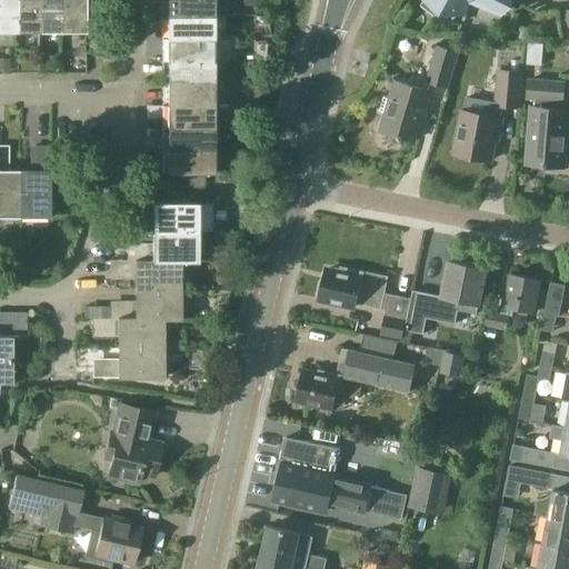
[(17,0),(0,0),(0,29),(17,30),(17,0)]
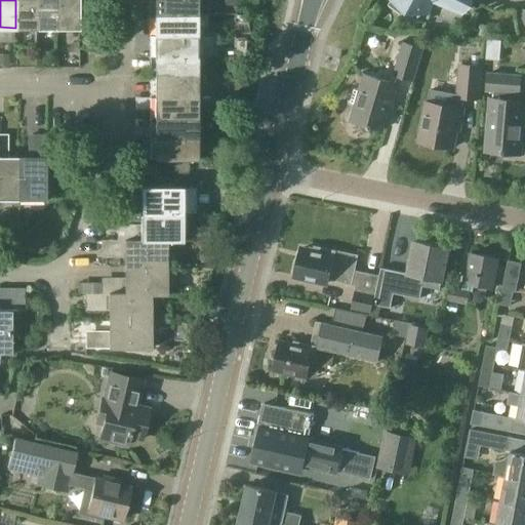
[(36,0),(15,0),(15,28),(36,28),(36,0)]
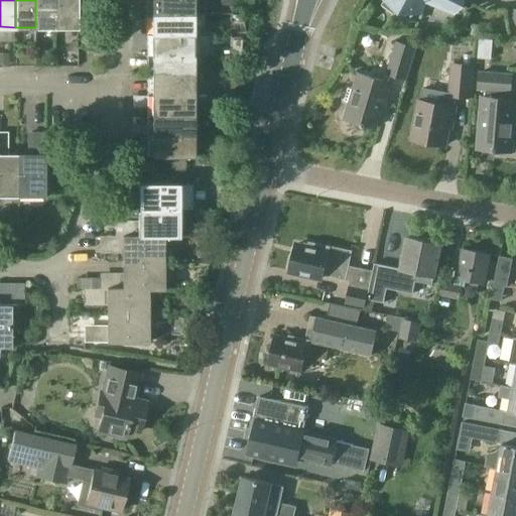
[(54,0),(35,0),(35,27),(55,26),(54,0)]
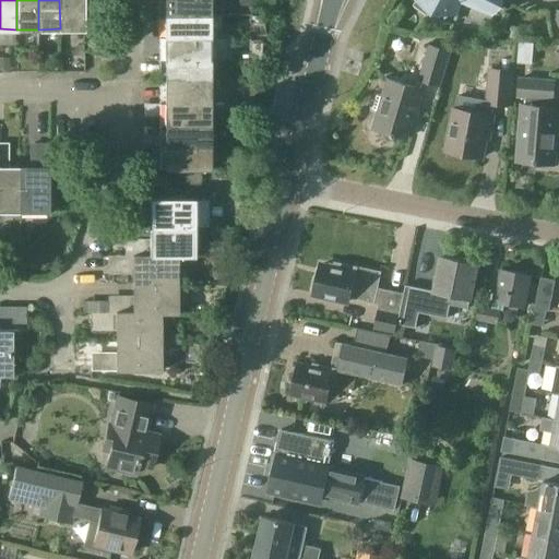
[(82,0),(59,0),(60,28),(83,28),(82,0)]
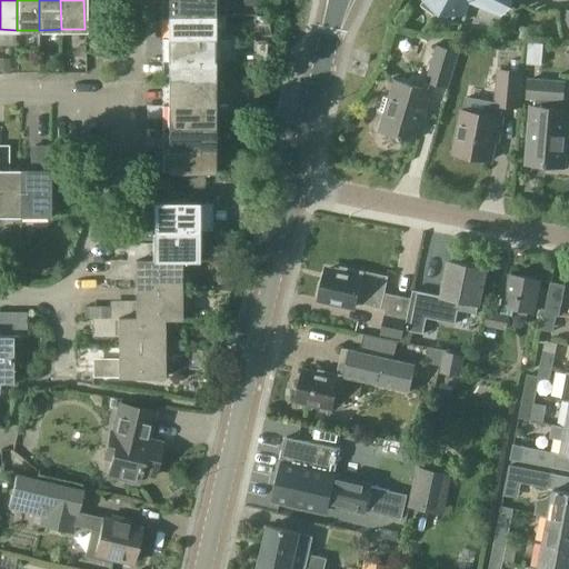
[(166,0),(167,15),(212,15),(212,0),(166,0)]
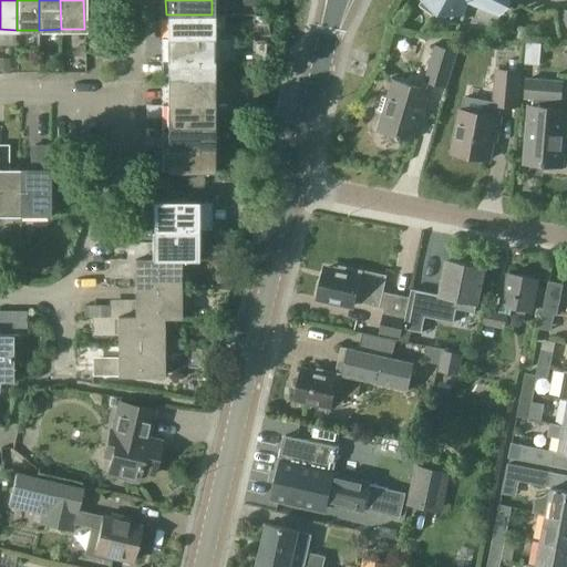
[(503,11),(507,0),(422,0),(420,3),(421,3),(420,6),(434,16),(443,4),(461,12),(463,12),(467,0),(470,0),(502,12),(503,11)]
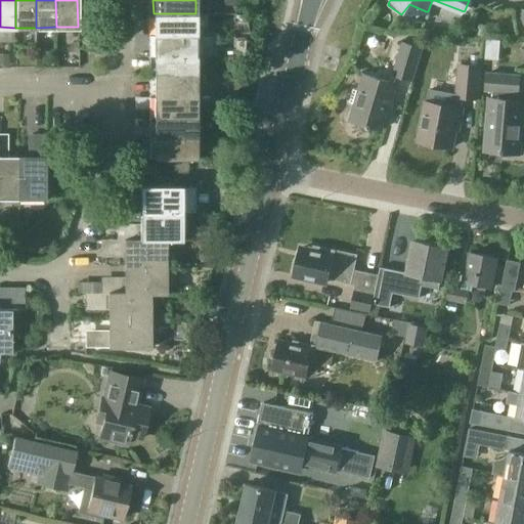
[(154,13),(154,34),(195,34),(195,13),(154,13)]
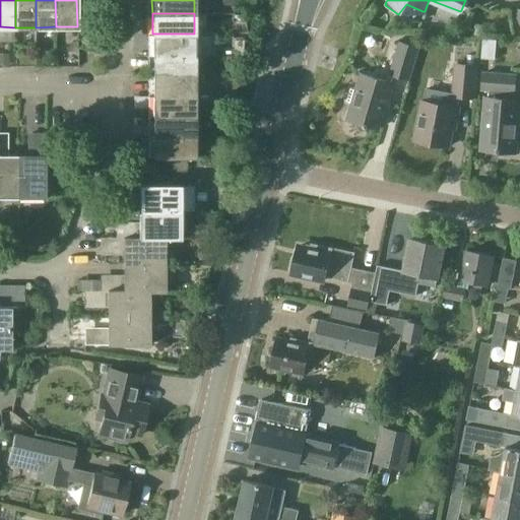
[(476,28),(474,35),(483,38),(485,30),(476,28)]
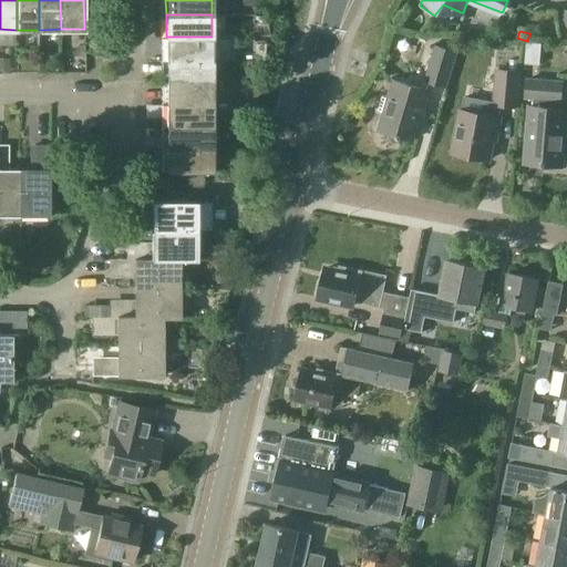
[(166,37),(166,60),(212,59),(212,37),(166,37)]
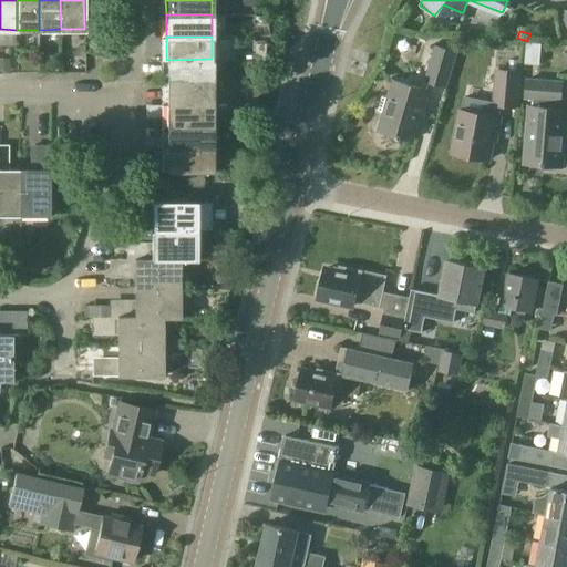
[(484,38),(482,44),(503,51),(505,43),(484,38)]
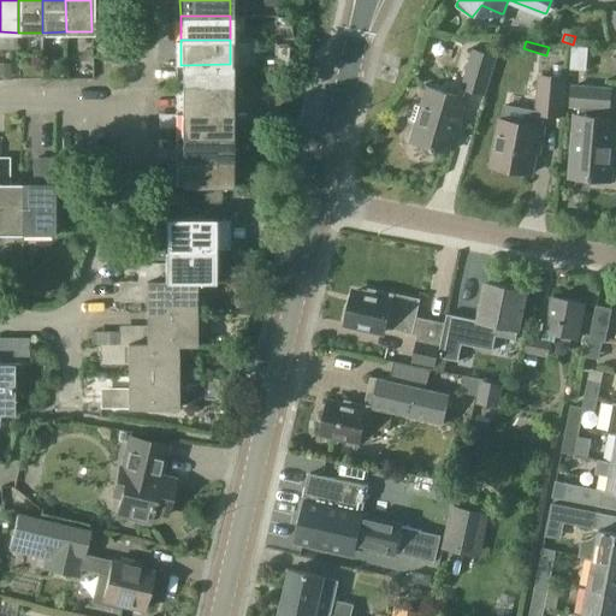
[(288,65),(289,48),(277,47),(277,64),(288,65)]
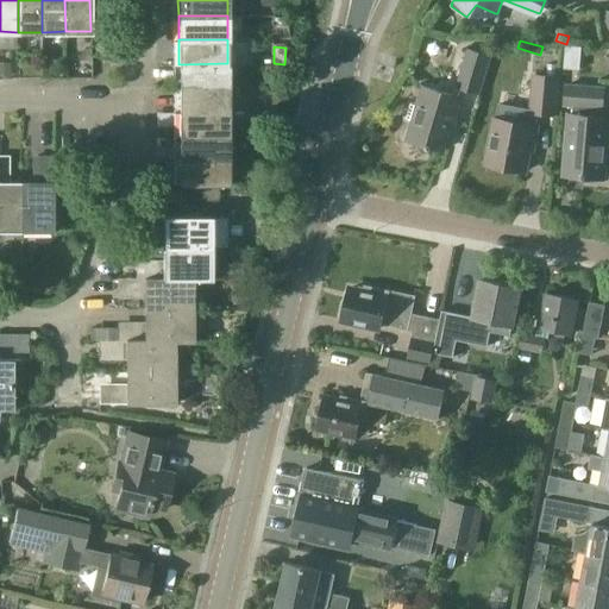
[(468,49),(457,87),(479,93),(490,56),(468,49)]
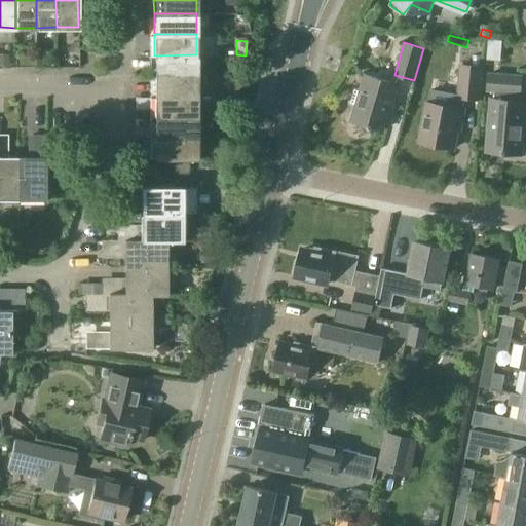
[(486,49),(485,68),(491,69),(491,61),(501,62),(502,44),(490,43),(490,49),(486,49)]
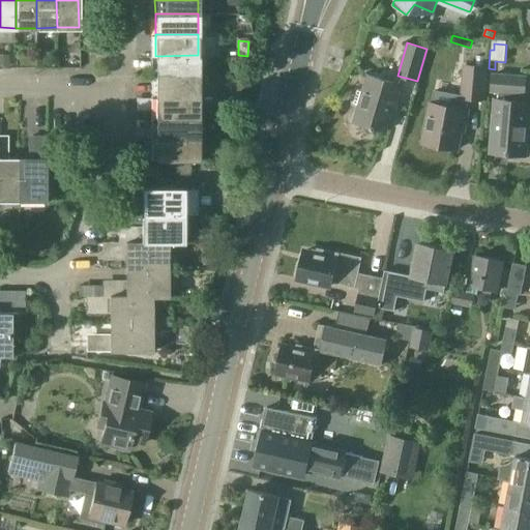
[(0,55),(0,66),(8,66),(8,55),(0,55)]
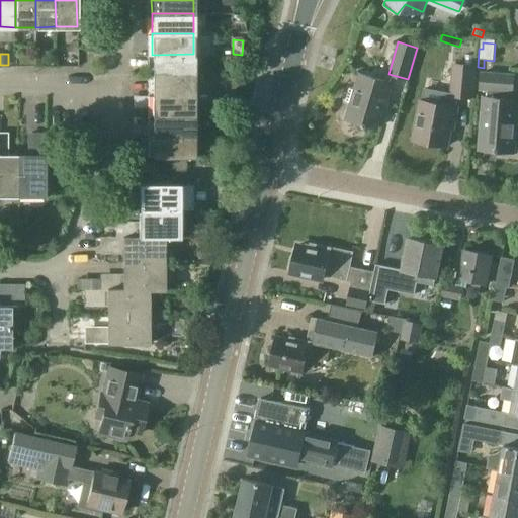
[(152,55),(152,74),(193,74),(193,54),(152,55)]
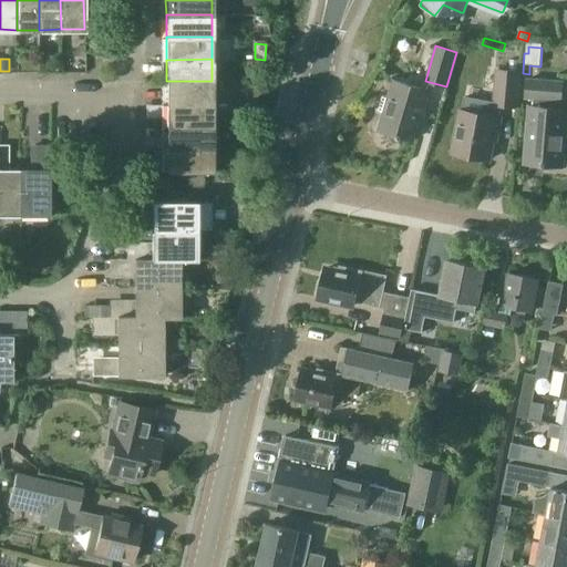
[(494,102),(493,105),(502,105),(517,107),(521,71),(496,69),(494,102)]
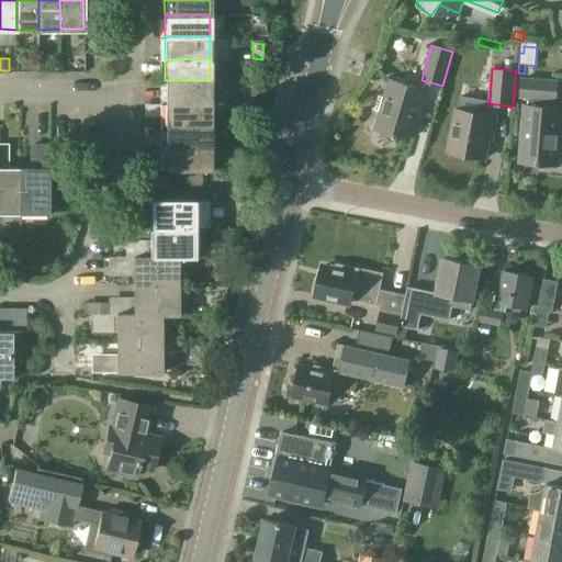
[(558,80),(523,78),(521,97),(529,98),(529,105),(524,105),(519,163),(558,165),(561,116),(561,108),(551,108),(552,99),(557,99),(558,80)]
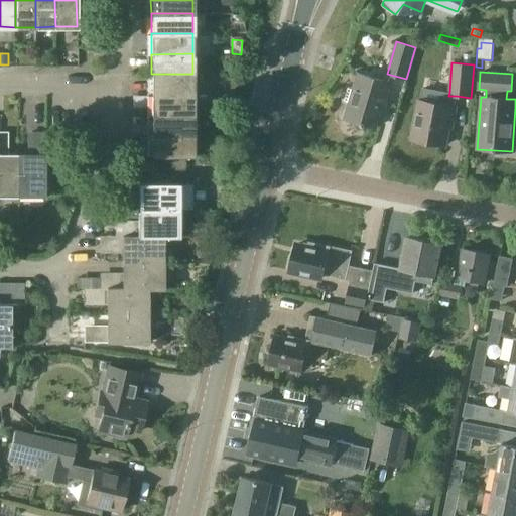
[(358,73),(353,88),(349,87),(345,100),(349,101),(344,118),(375,128),(380,112),(384,113),(393,83),(358,73)]
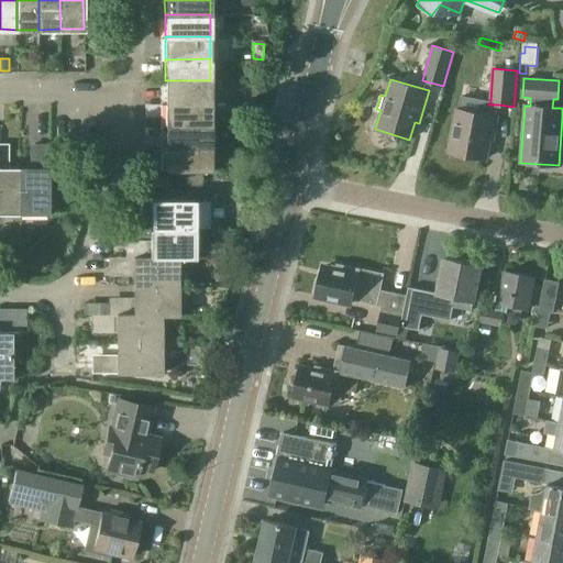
[(165,80),(165,102),(211,102),(210,80),(165,80)]
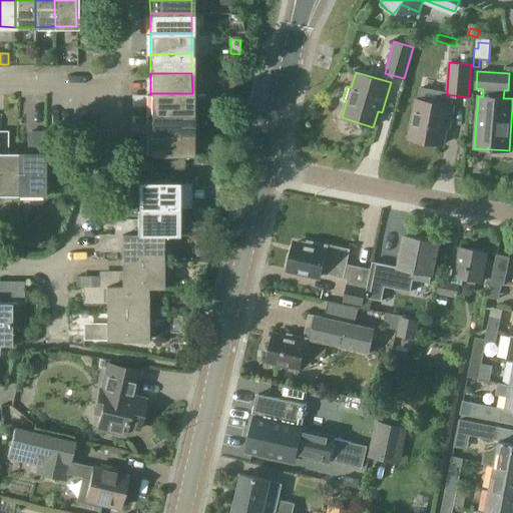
[(416,99),(409,139),(443,145),(446,129),(449,129),(450,125),(453,105),(452,105),(454,95),(446,95),(447,92),(420,87),(418,99),(416,99)]
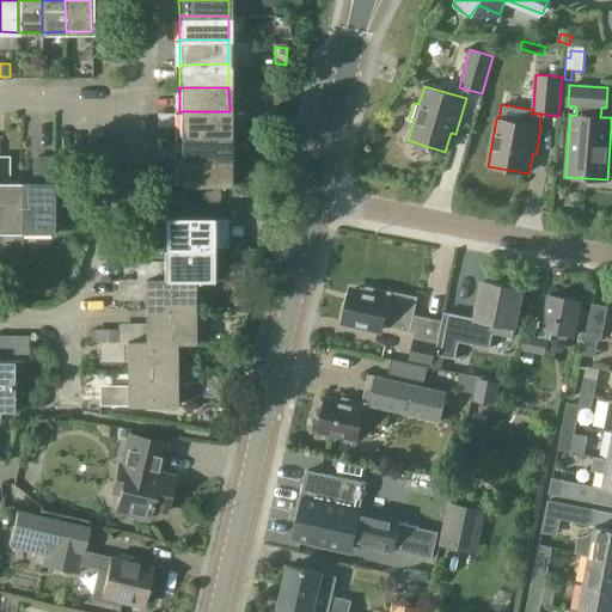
[(179,111),(179,136),(230,135),(230,111),(179,111)]
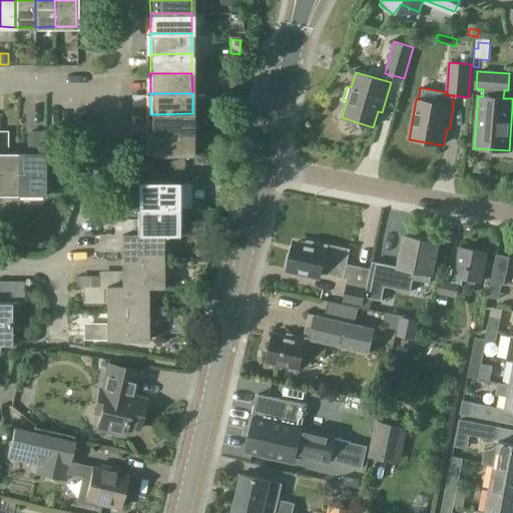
[(231,94),(221,94),(221,104),(231,104),(231,94)]
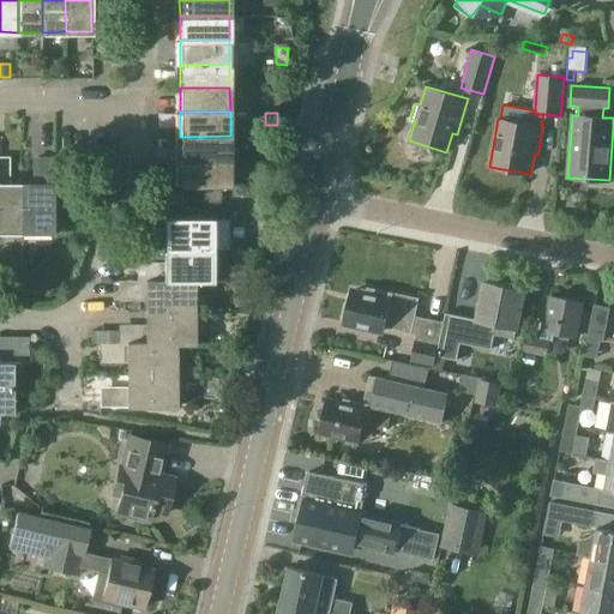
[(180,137),(180,160),(230,160),(230,136),(180,137)]
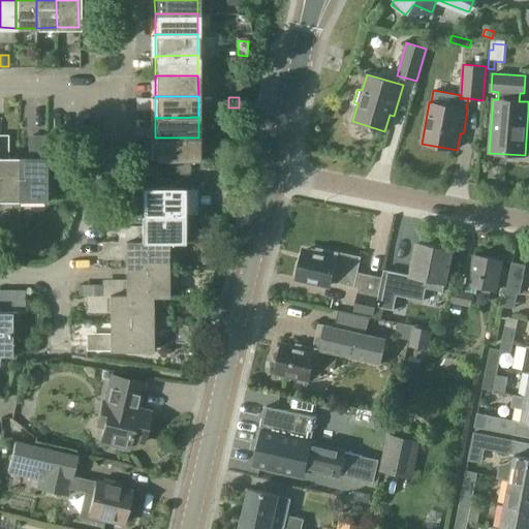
[(4,133),(0,133),(0,199),(19,199),(18,157),(4,157),(4,133)]
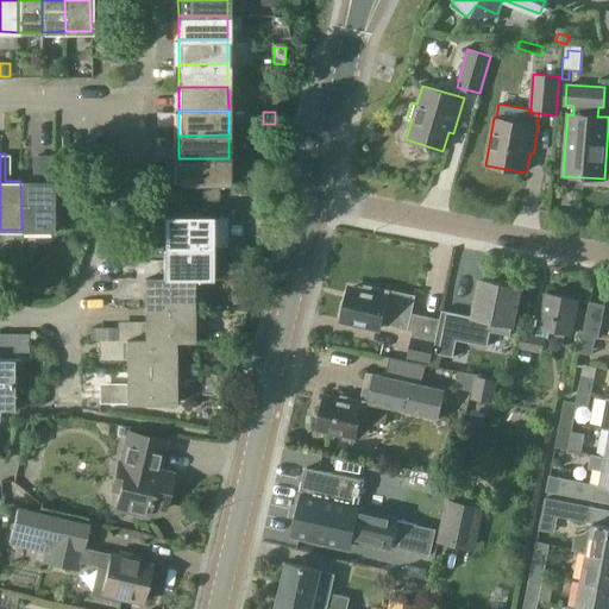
[(52,181),(52,156),(52,154),(37,154),(37,156),(32,156),(32,181),(20,181),(22,230),(52,230),(52,181)]
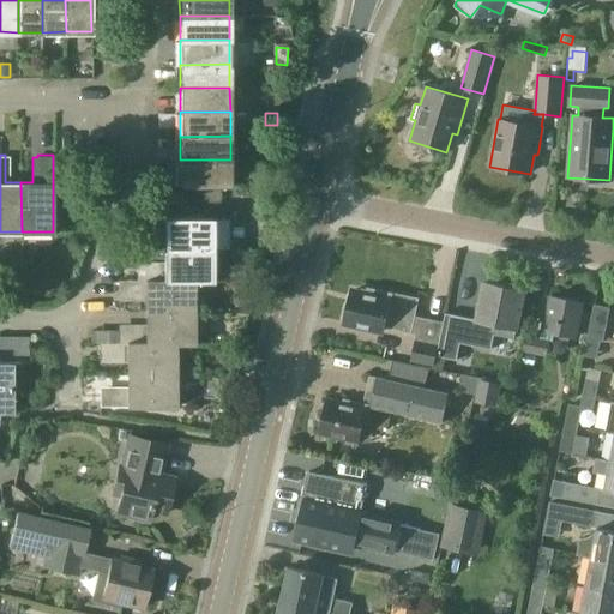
[(230,185),(230,160),(180,160),(180,186),(230,185)]
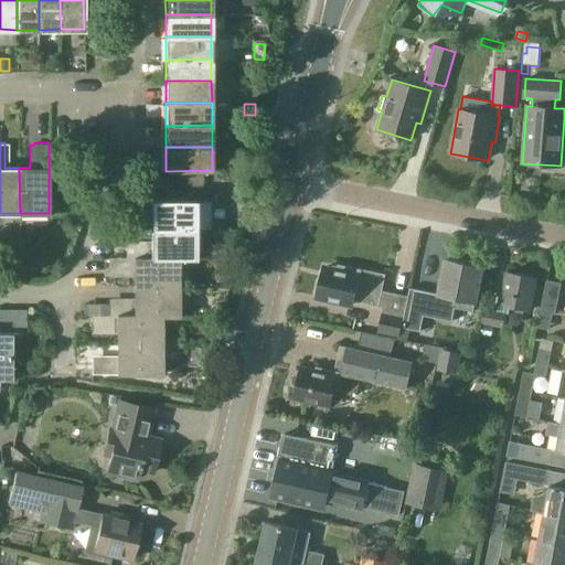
[(196,230),(196,201),(126,201),(126,220),(151,220),(151,230),(196,230)]
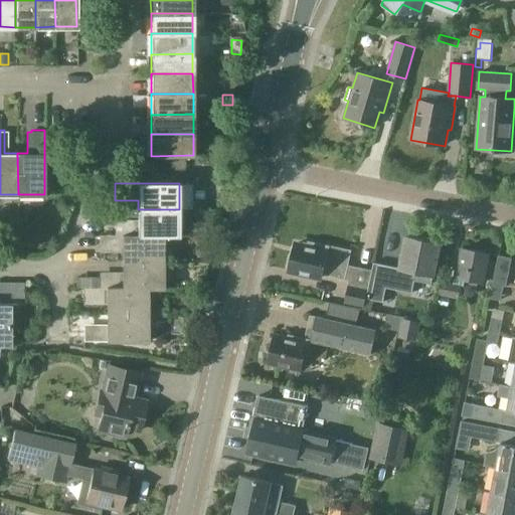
[(180,236),(179,209),(138,209),(138,223),(116,224),(116,235),(116,236),(164,235),(164,236),(180,236)]
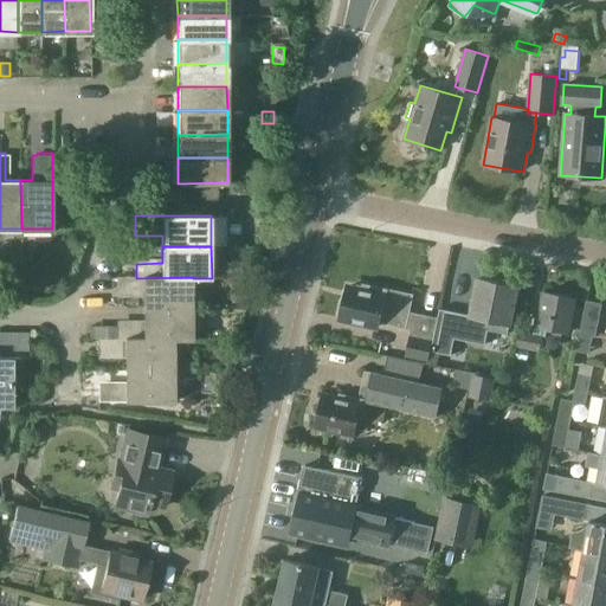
[(144,308),(193,307),(193,278),(193,277),(136,278),(136,277),(117,277),(117,290),(144,290),(144,308)]
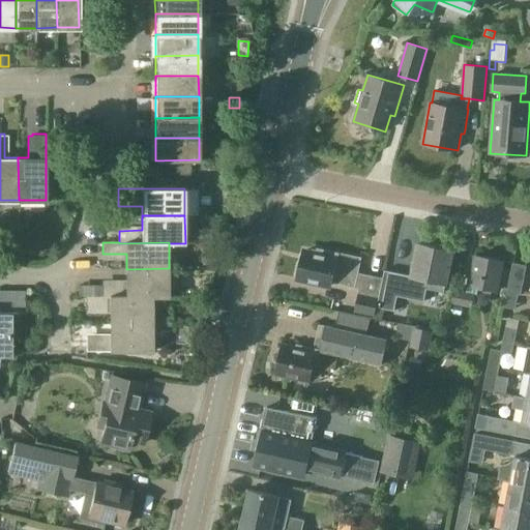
[(383,278),(377,307),(395,311),(399,296),(424,301),(428,289),(444,292),(445,283),(452,251),(419,243),(413,275),(385,269),(383,278)]
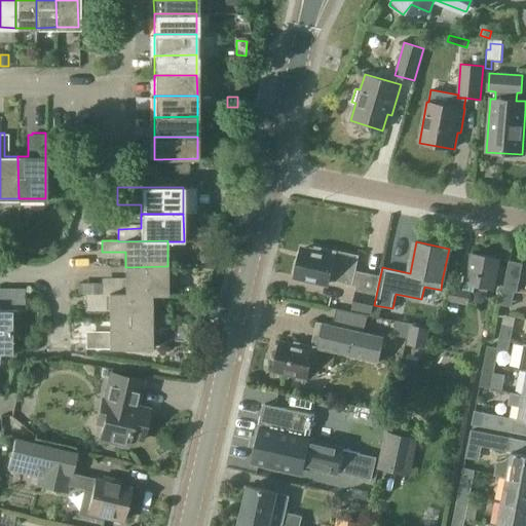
[(302,249),(296,275),(329,283),(330,278),(358,285),(352,307),(372,312),(380,276),(354,271),(358,256),(316,247),(316,249),(312,248),(311,251),(302,249)]
